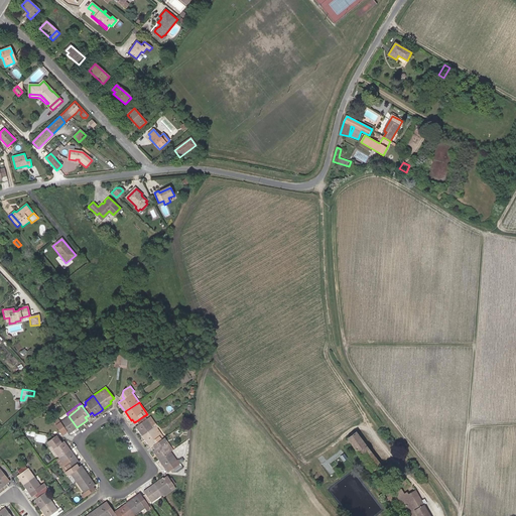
[(68,434),(77,427),(69,416),(60,422),(57,418),(53,421),(62,433),(66,431),(68,434)]
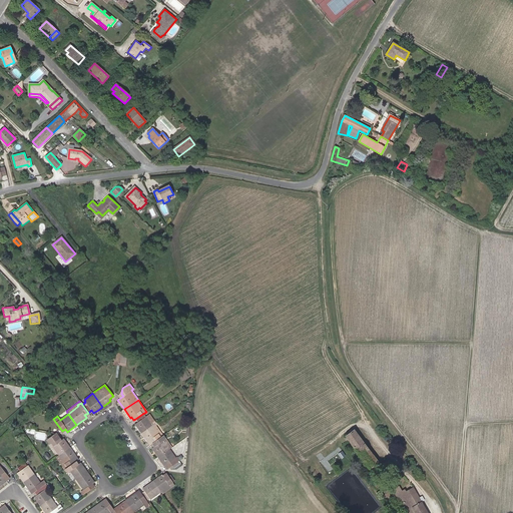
[(137,422),(135,424),(141,433),(152,425),(155,424),(156,423),(149,414),(145,417),(142,414),(135,419),(137,422)]
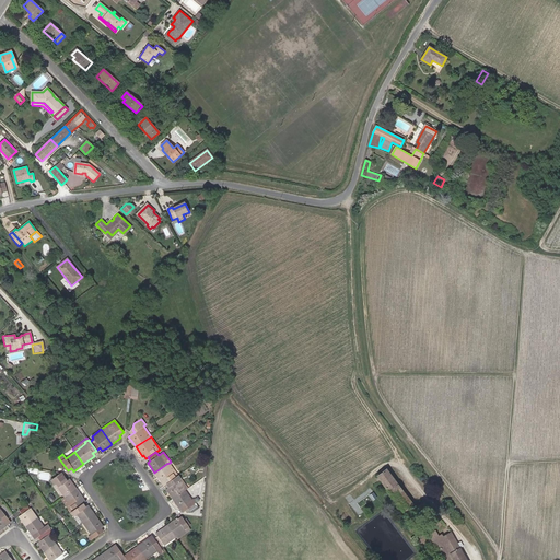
[(170,463),(166,464),(175,477),(178,476),(170,463)]
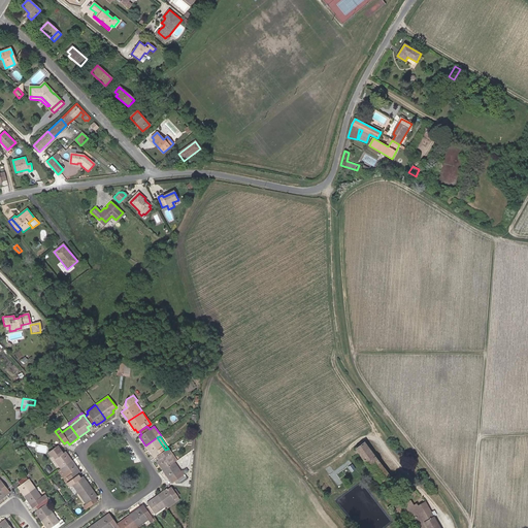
[(157,437),(145,446),(152,455),(154,454),(156,457),(165,450),(157,437)]
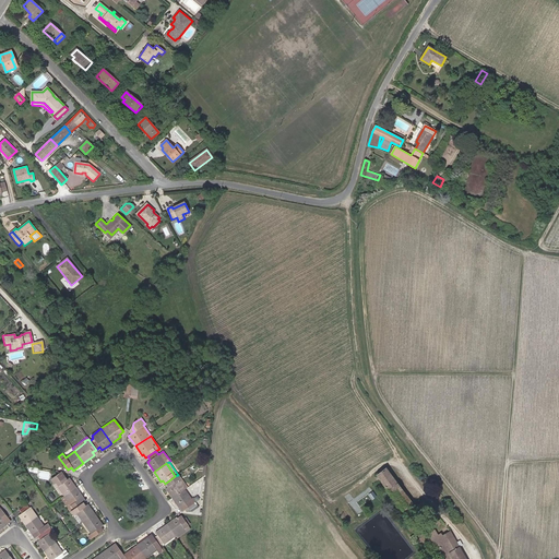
[(385,468),(377,475),(403,511),(412,504),(385,468)]
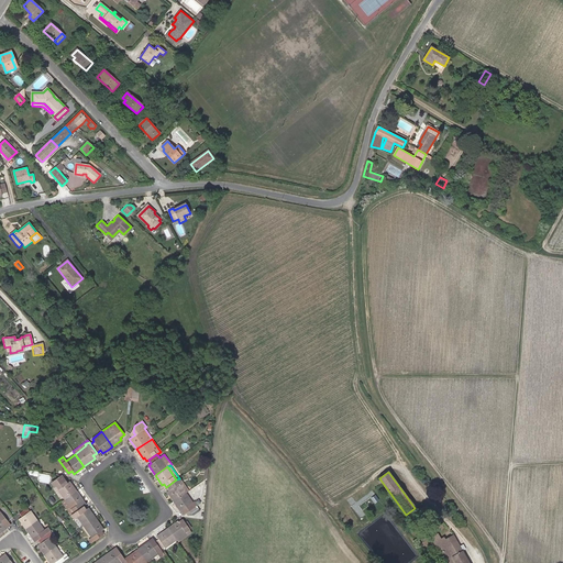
[(62,476),(51,484),(54,488),(56,487),(55,486),(64,479),(62,476)]
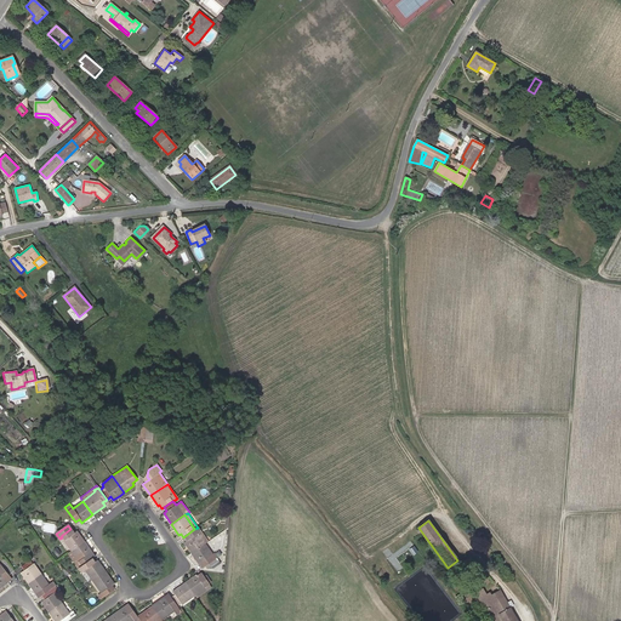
[(64,540),(72,551),(84,542),(77,531),(74,533),(72,528),(70,529),(61,536),(62,537),(63,536),(66,539),(64,540)]
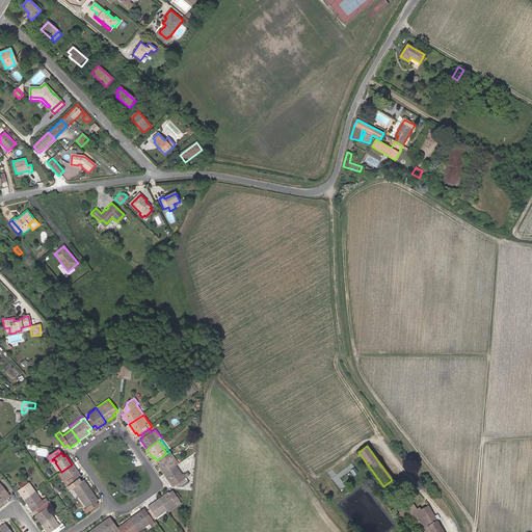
[(169,452),(166,453),(176,467),(179,464),(169,452)]
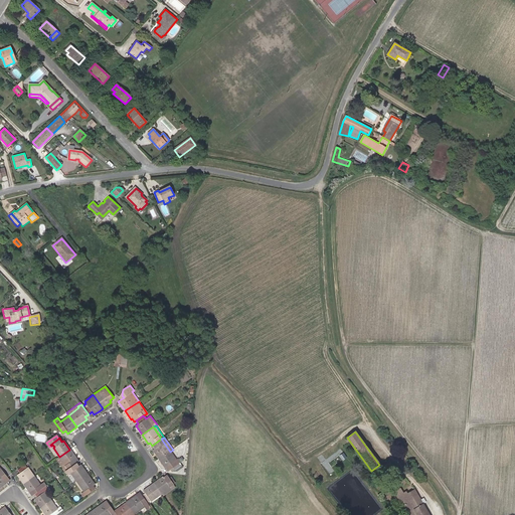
[(154,449),(152,450),(159,459),(170,452),(161,439),(152,446),(154,449)]
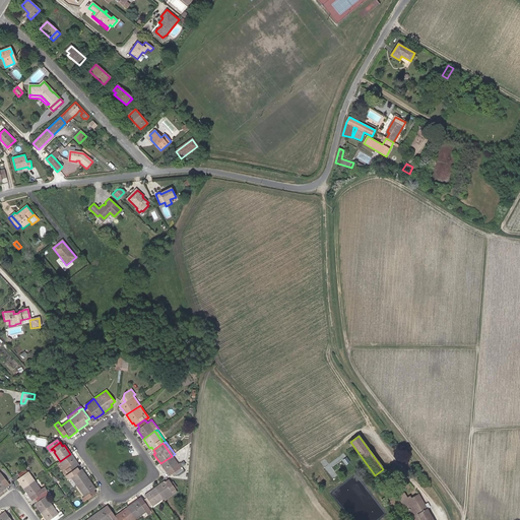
[(67,474),(76,468),(74,464),(77,462),(70,454),(60,461),(57,463),(65,475),(67,474)]
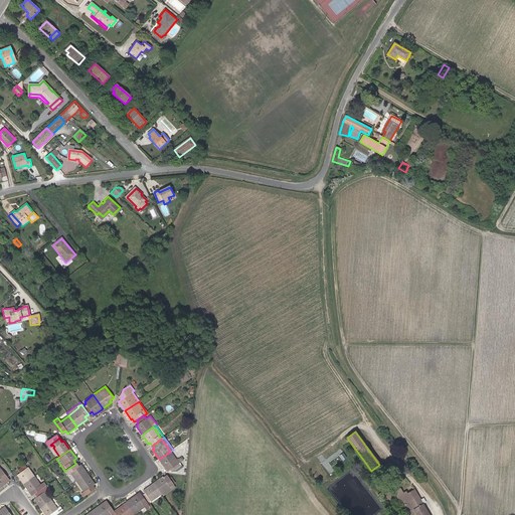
[(170,452),(159,459),(165,468),(166,469),(168,472),(170,470),(172,472),(182,465),(178,459),(176,460),(170,452)]
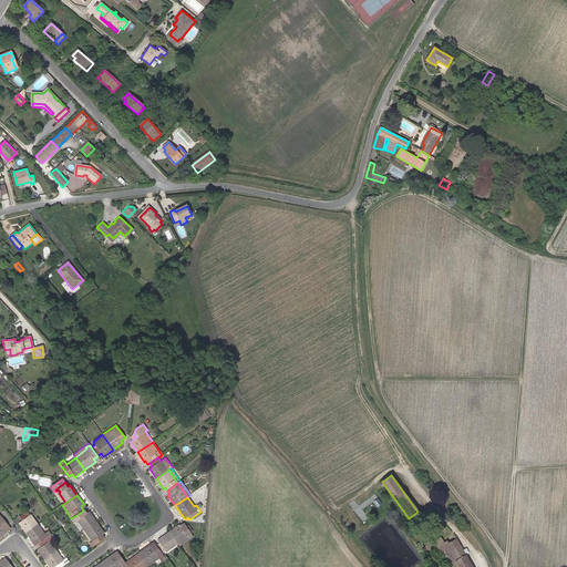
[(83,511),(73,517),(75,522),(78,521),(84,531),(96,522),(89,512),(86,514),(84,509),(83,511)]
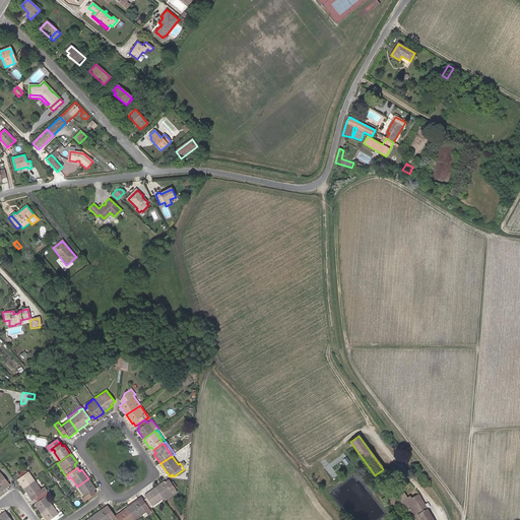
[(23,489),(35,480),(28,471),(27,472),(25,469),(17,474),(19,477),(17,479),(17,480),(23,489)]
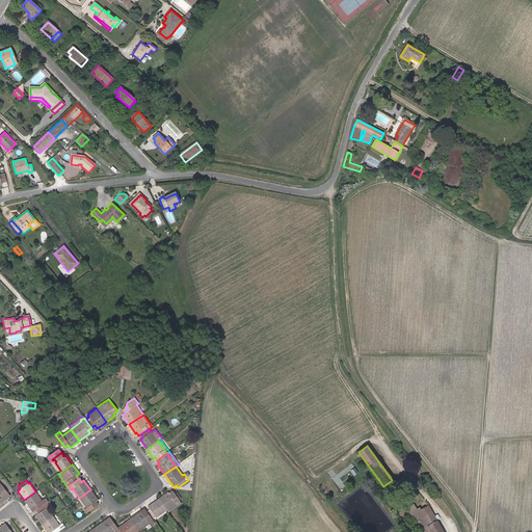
[(90,489),(79,498),(86,508),(84,510),(86,513),(98,505),(96,502),(98,501),(90,489)]
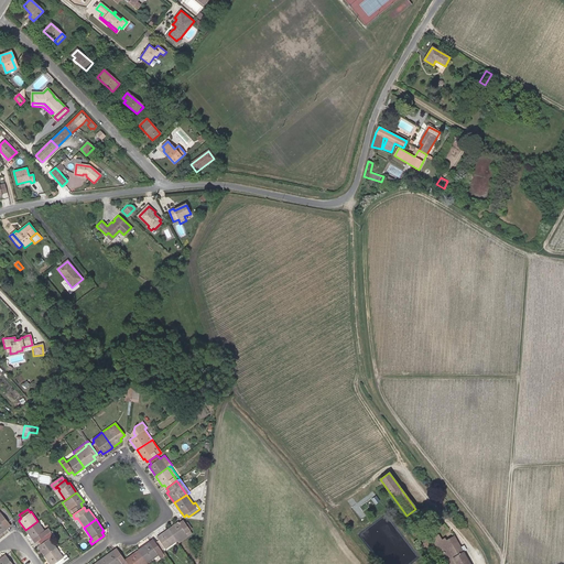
[(35,538),(38,541),(51,532),(49,528),(44,531),(38,521),(25,530),(32,540),(35,538)]
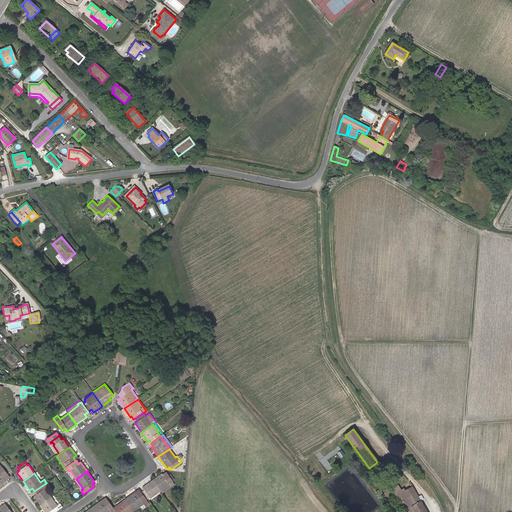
[(163,474),(162,473),(161,474),(153,480),(160,491),(173,482),(172,481),(174,480),(170,474),(168,475),(168,474),(164,477),(163,474)]
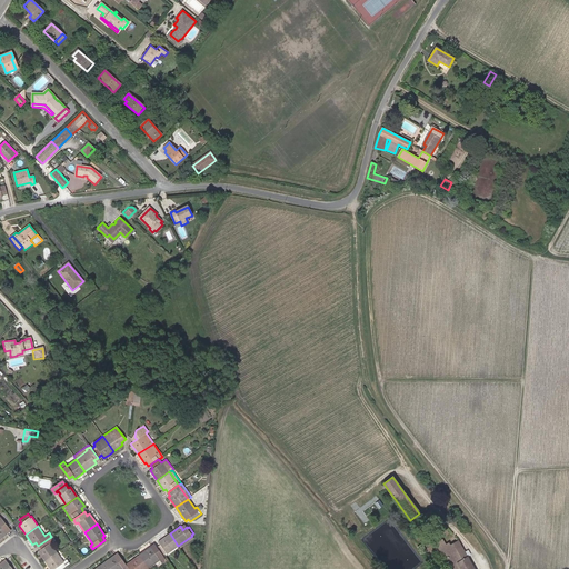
[(425,529),(417,532),(420,539),(427,535),(425,529)]
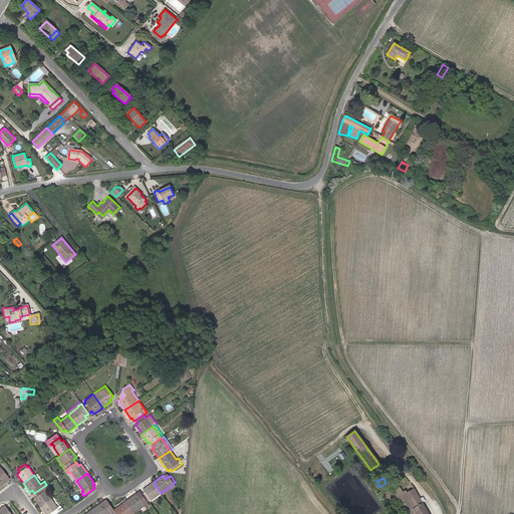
[(161,493),(154,482),(143,490),(145,492),(142,494),(147,502),(150,500),(151,500),(161,493)]
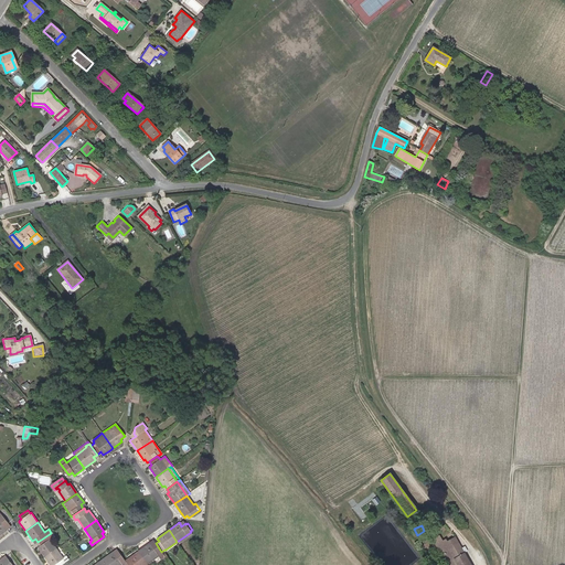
[(177,542),(179,544),(193,534),(191,532),(177,542)]
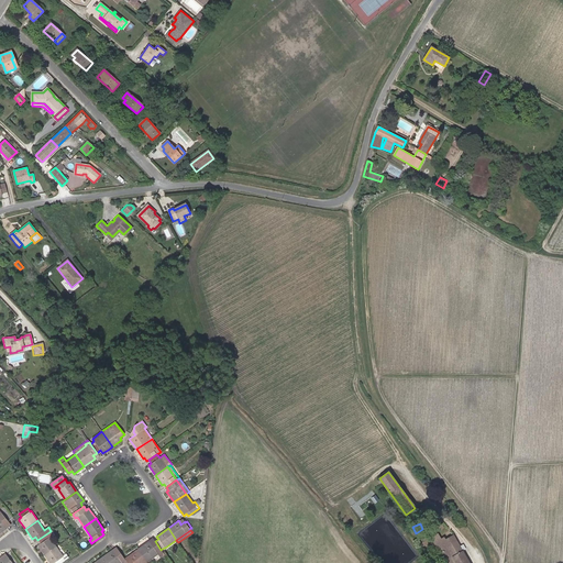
[(37,545),(44,555),(56,547),(50,537),(53,534),(51,531),(37,540),(40,543),(37,545)]
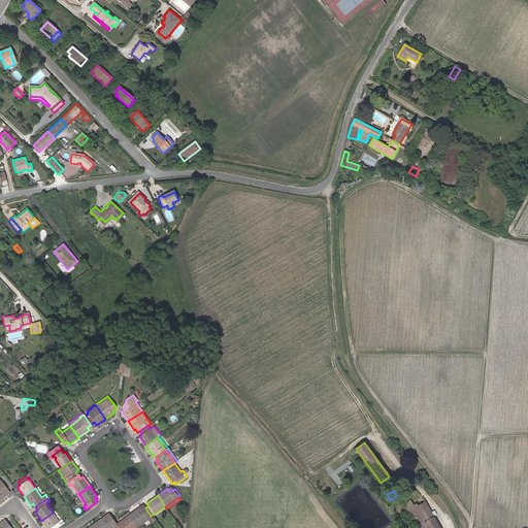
[(410,501),(404,504),(419,527),(439,527),(425,502),(415,507),(410,501)]
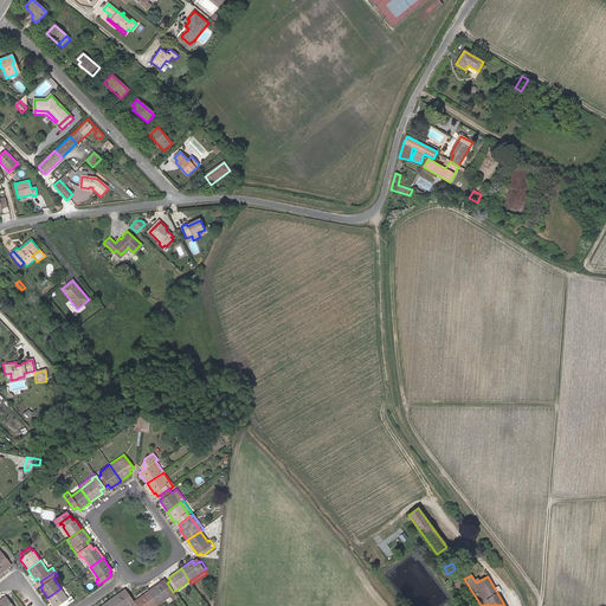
[(161,582),(149,592),(158,604),(171,595),(173,600),(178,597),(173,592),(167,582),(163,585),(161,582)]
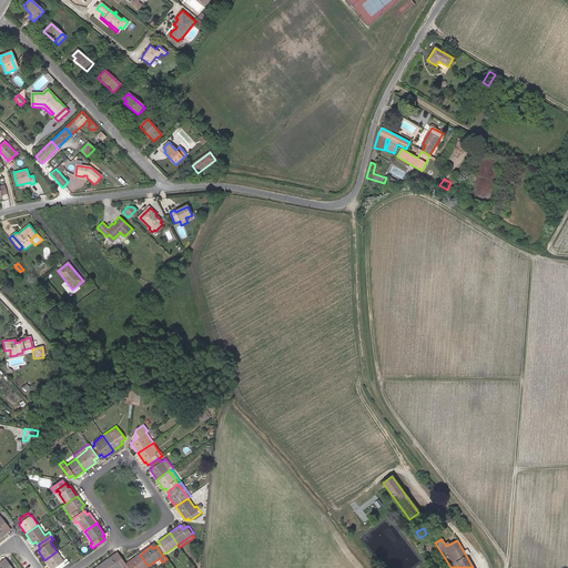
[(44,560),(50,567),(61,567),(69,564),(66,560),(63,561),(57,551),(44,560)]
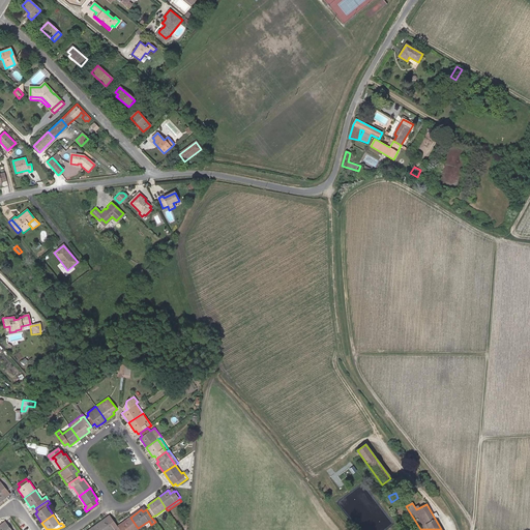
[(108,520),(106,518),(102,520),(95,525),(98,529),(118,529),(120,529),(119,529),(117,526),(111,518),(108,520)]
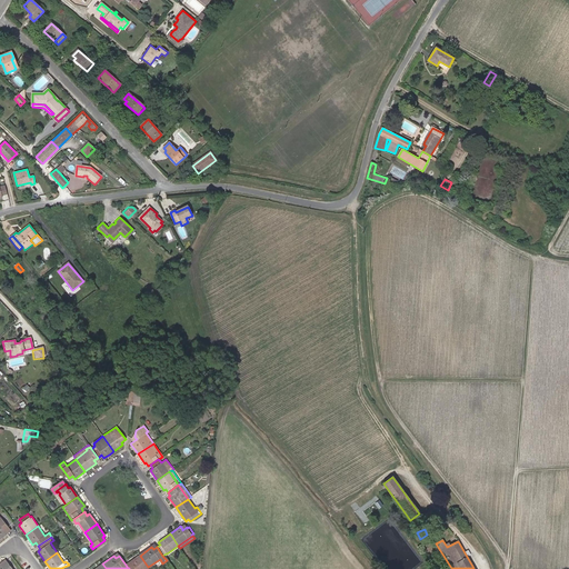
[(132,565),(128,568),(129,568),(149,568),(148,567),(140,556),(138,557),(132,560),(130,562),(132,565)]
